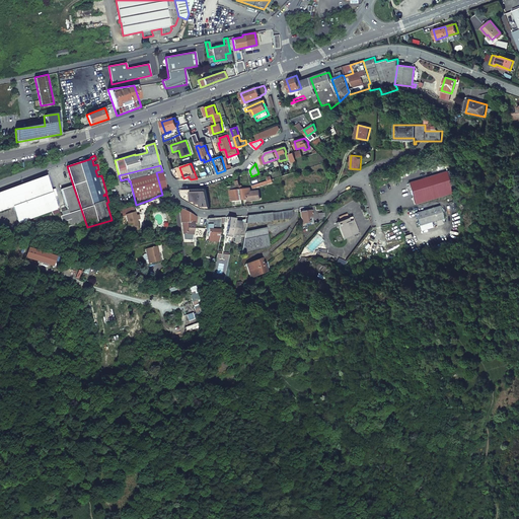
[(408,177),(412,196),(442,188),(438,169),(408,177)]
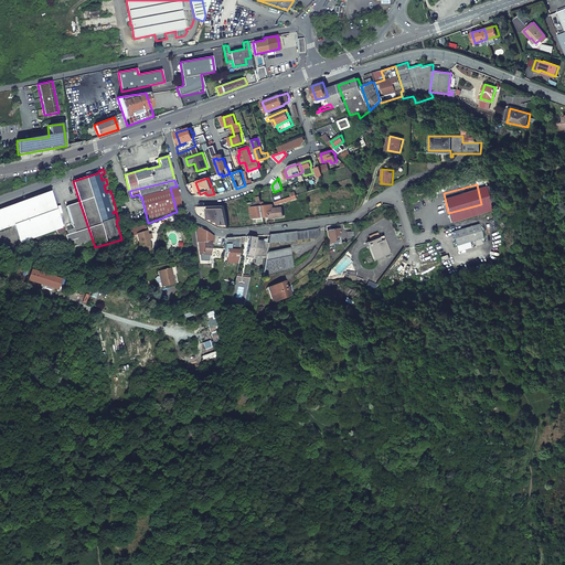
[(181,203),(177,187),(170,188),(177,212),(181,210),(182,210),(181,203)]
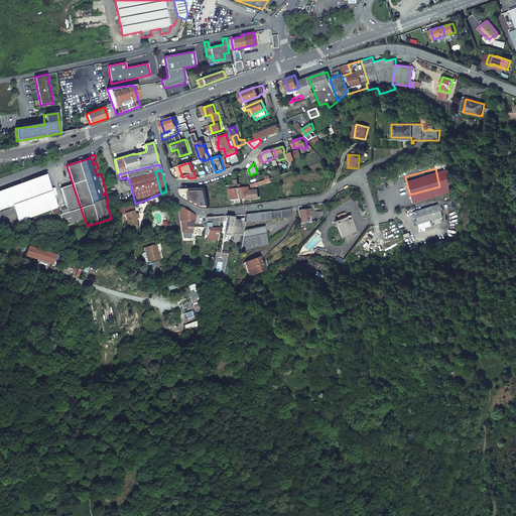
[(51,210),(57,208),(45,174),(0,190),(0,210),(13,206),(19,221),(51,210)]
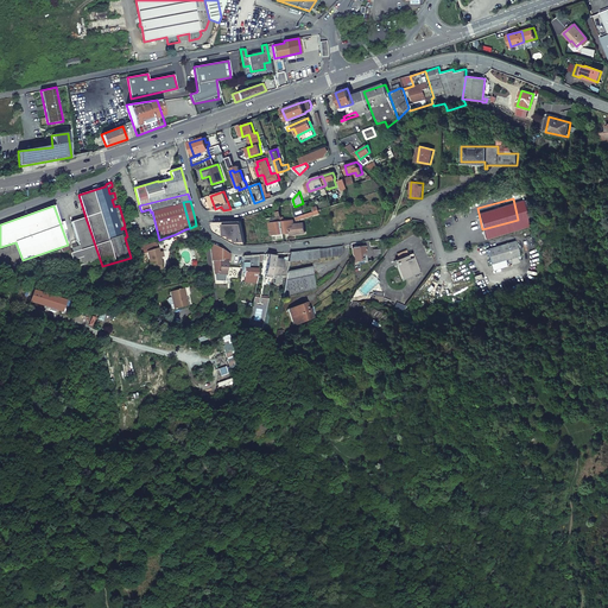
[(298,220),(321,213),(321,209),(297,217),(298,220)]
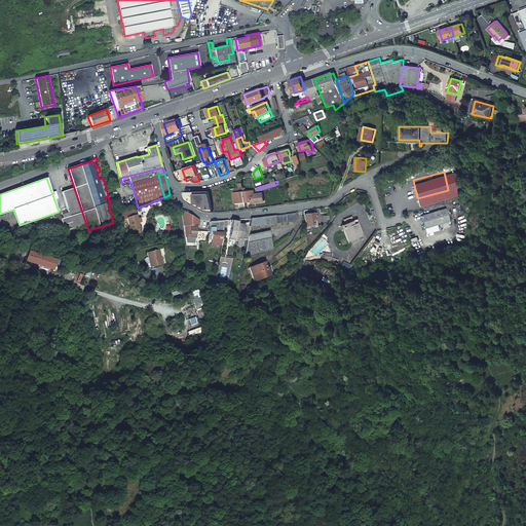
[(88,230),(74,188),(62,191),(69,217),(61,219),(67,237),(88,230)]
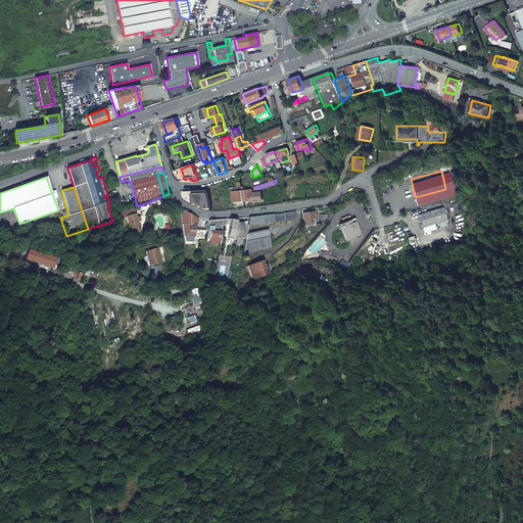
[(252,189),(245,189),(243,190),(243,192),(244,200),(250,200),(250,201),(263,200),(262,192),(253,193),(252,189)]
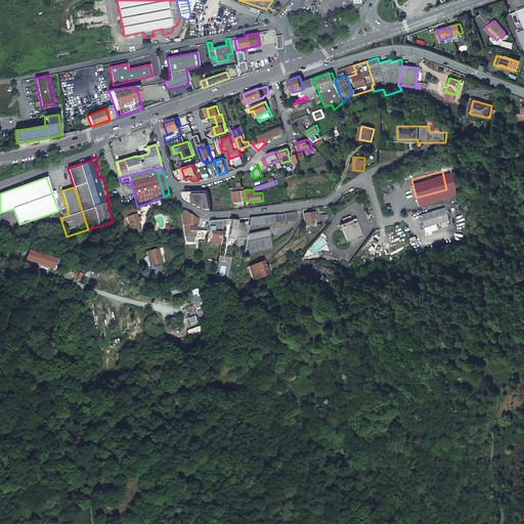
[(186,201),(200,208),(203,209),(208,211),(211,211),(210,208),(209,200),(208,190),(186,191),(184,191),(184,195),(185,200),(186,201)]
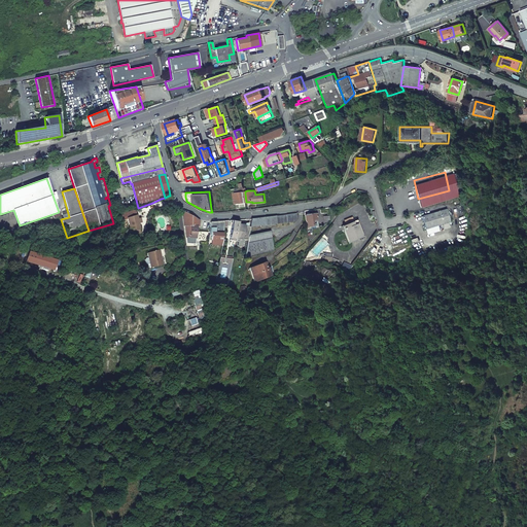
[(246,202),(245,194),(245,191),(243,191),(242,191),(234,192),(236,203),(240,203),(240,207),(246,207),(246,202)]
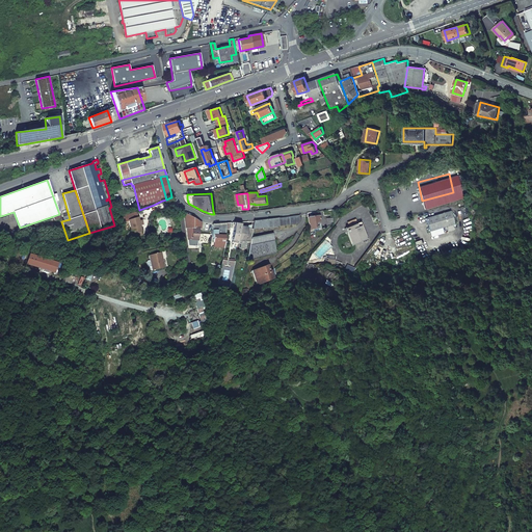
[(128,220),(138,217),(136,212),(127,215),(128,220)]
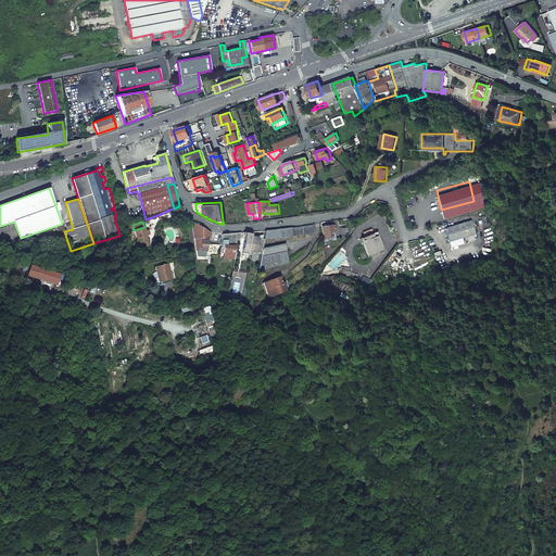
[(470,222),(444,229),(447,242),(462,239),(474,235),(470,222)]
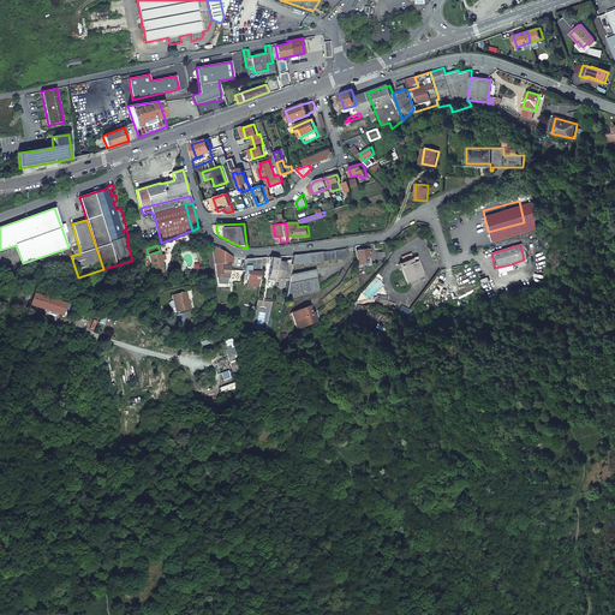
[(213,249),(218,276),(219,284),(230,285),(231,264),(233,264),(233,257),(216,248),(213,249)]
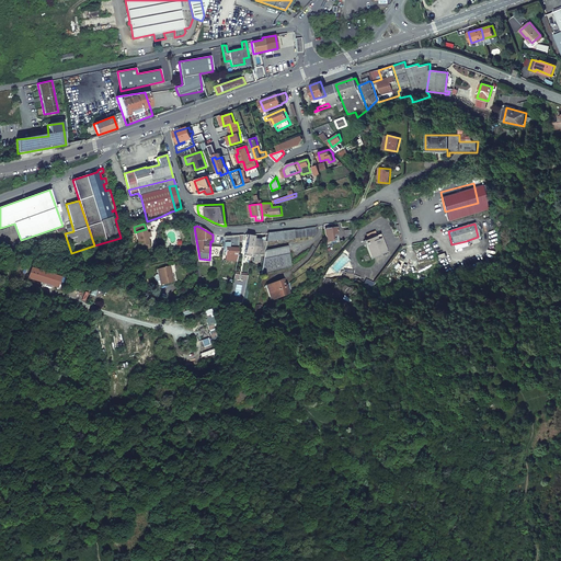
[(266,241),(313,236),(313,235),(317,235),(316,226),(284,230),(267,232),(266,241)]
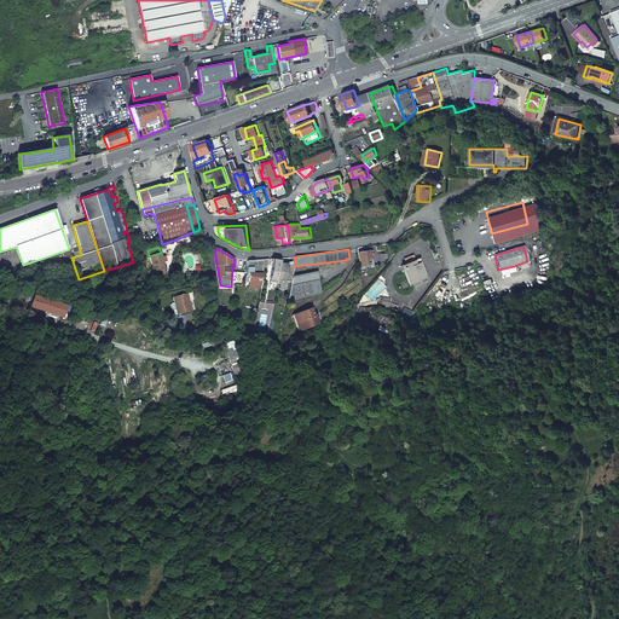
[(363,252),(358,253),(359,262),(360,266),(370,266),(370,264),(366,264),(366,259),(372,258),(371,250),(368,252),(363,252)]
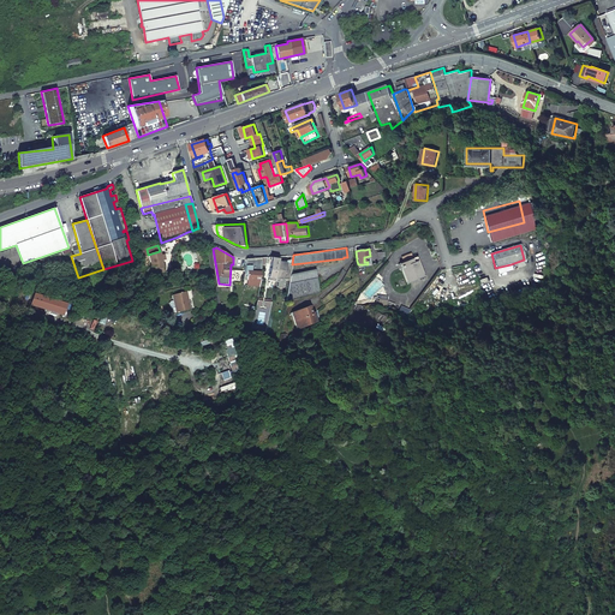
[(160,251),(148,255),(153,270),(165,267),(162,262),(166,261),(166,252),(161,255),(160,251)]
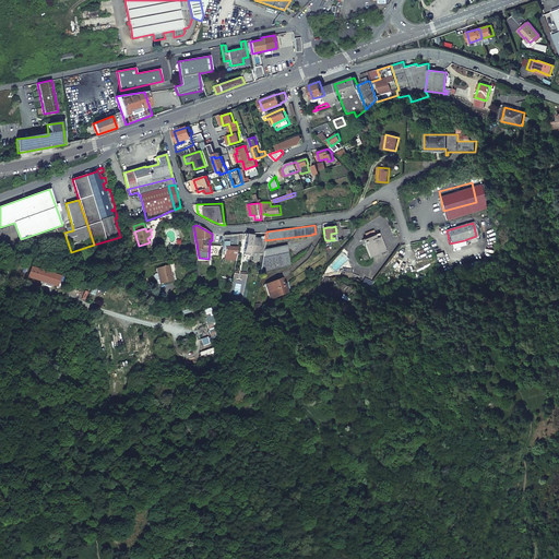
[(363,241),(369,258),(385,251),(379,235),(375,236),(372,232),(364,235),(366,239),(363,241)]
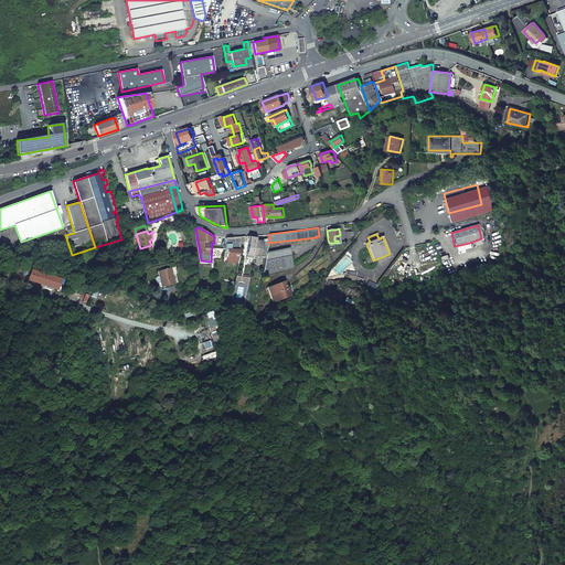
[(248,242),(247,254),(254,255),(256,241),(256,235),(247,236),(246,242),(248,242)]
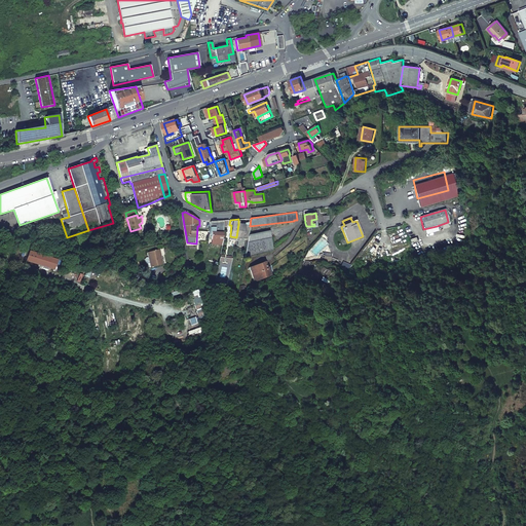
[(213,228),(213,240),(223,239),(223,233),(224,233),(225,220),(212,222),(211,225),(211,228),(213,228)]
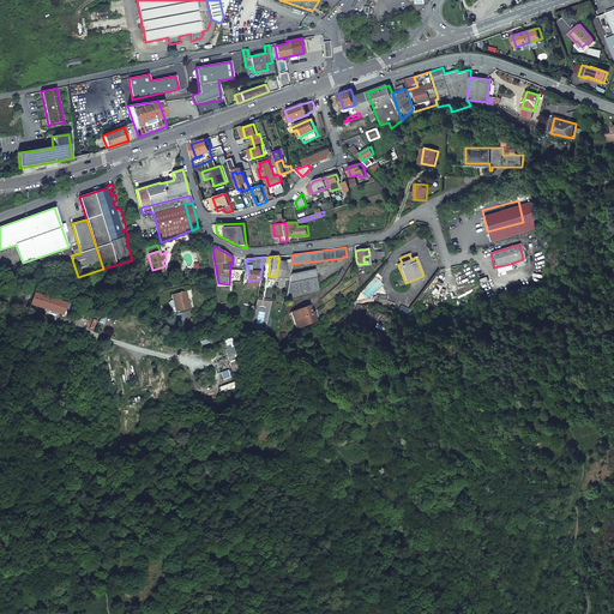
[(276,277),(288,278),(290,278),(290,275),(292,271),(292,265),(290,264),(290,259),(282,260),(281,263),(278,262),(276,277)]
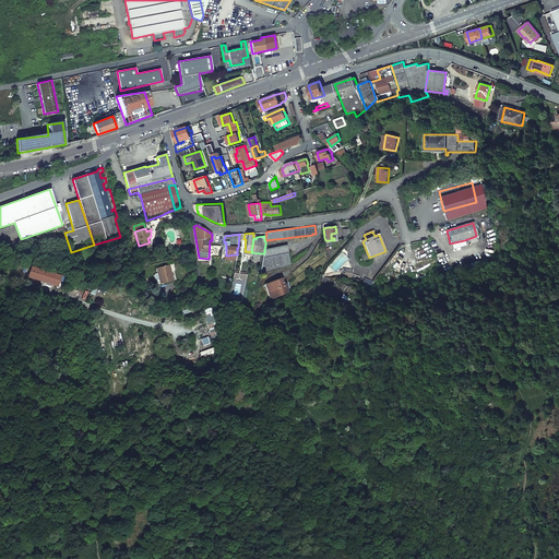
[(452,250),(465,246),(464,240),(450,244),(452,250)]
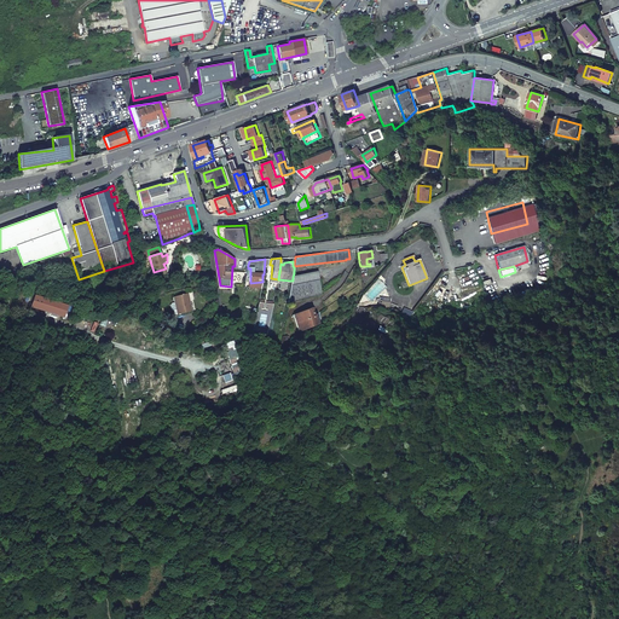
[(290,301),(323,293),(319,272),(293,277),(293,281),(290,301)]
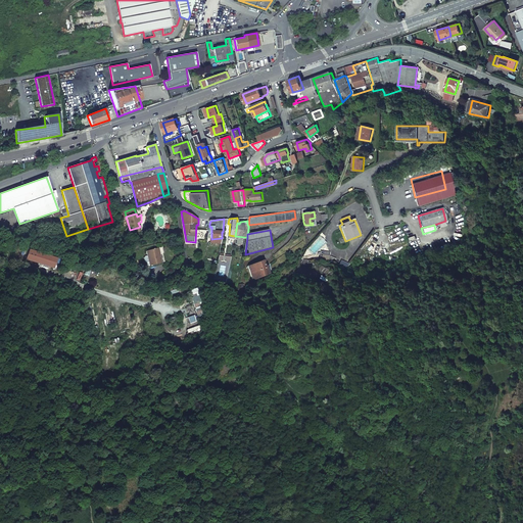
[(150,265),(162,260),(158,250),(156,251),(155,247),(145,250),(150,265)]
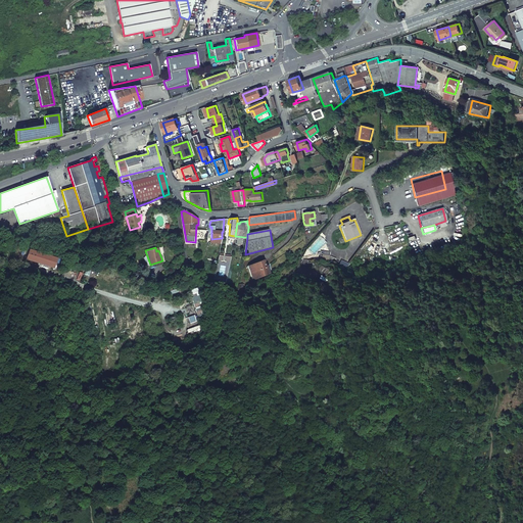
[(38,262),(40,253),(34,251),(31,259),(38,262)]
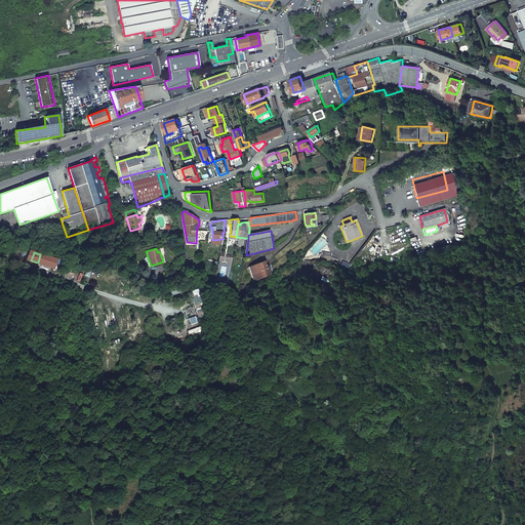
[(52,258),(41,254),(38,263),(50,266),(52,258)]
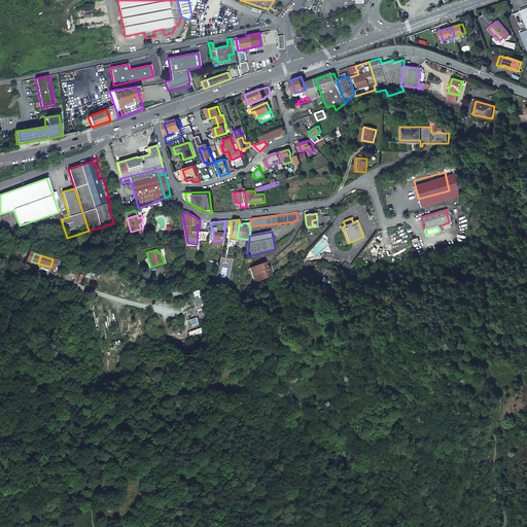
[(254,281),(271,275),(269,268),(267,269),(265,262),(250,268),(254,281)]
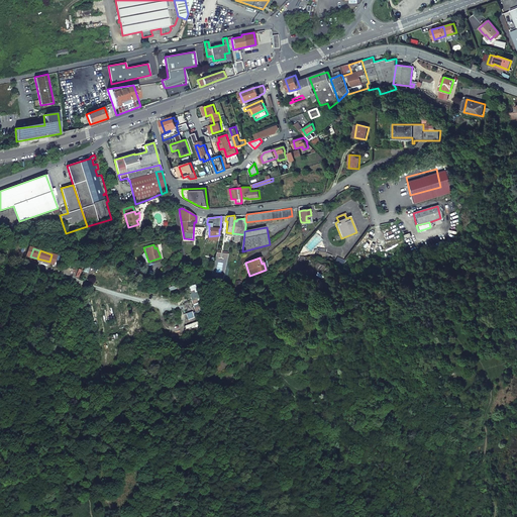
[(147,274),(141,268),(134,276),(139,282),(147,274)]
